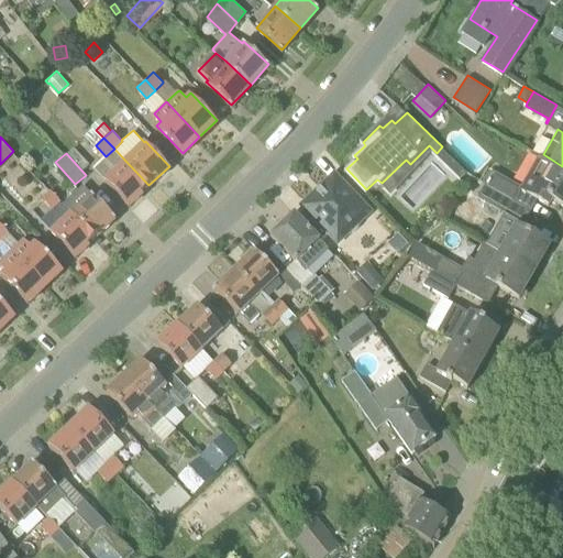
[(562,166),(543,154),(542,156),(539,154),(519,187),(549,204),(552,197),(562,203),(562,166)]
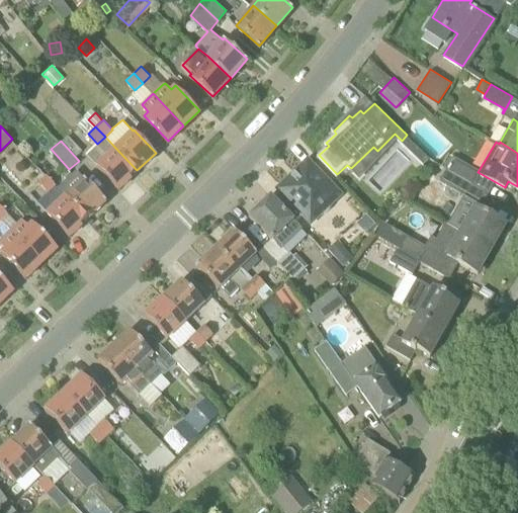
[(97,165),(118,188),(137,170),(115,148),(97,165)]
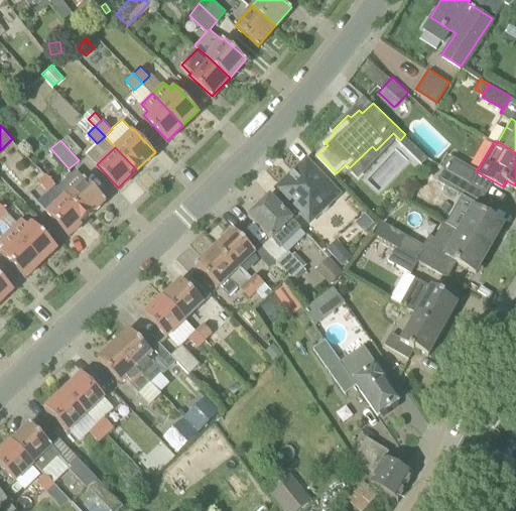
[(466,178),(473,166),(453,154),(445,166),(466,178)]
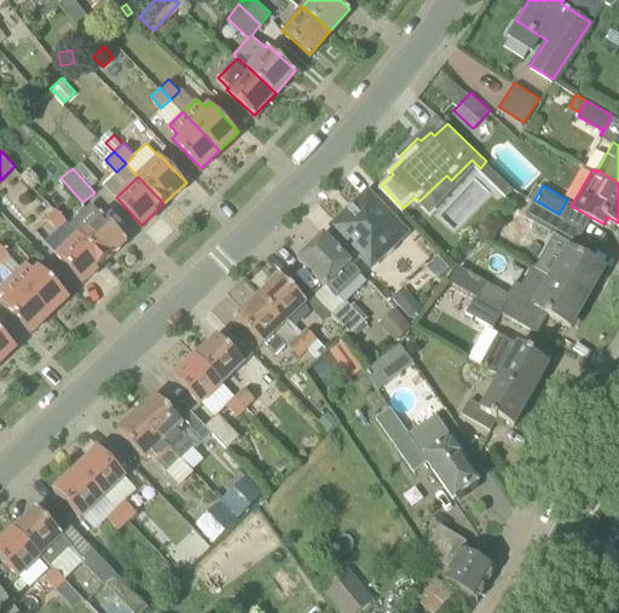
[(348,210),(347,209),(333,224),(371,264),(406,230),(368,190),(352,204),(354,206),(348,210)]
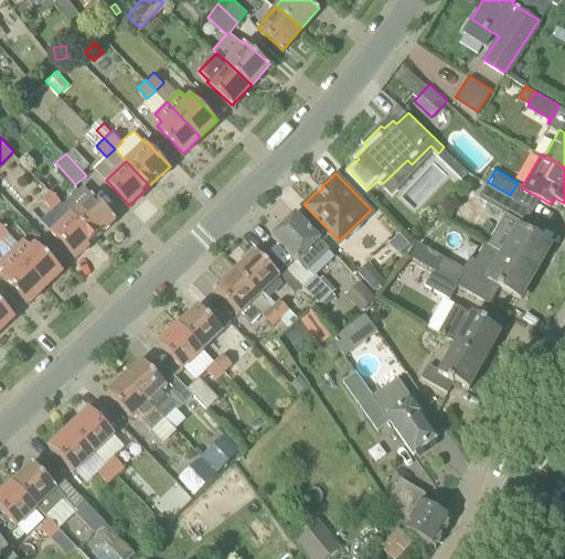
[(503,208),(510,195),(488,182),(480,196),(503,208)]
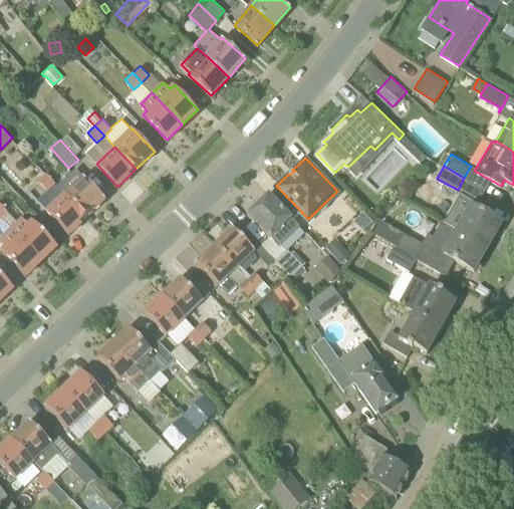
[(87,216),(105,198),(83,176),(75,167),(57,185),(65,193),(87,216)]
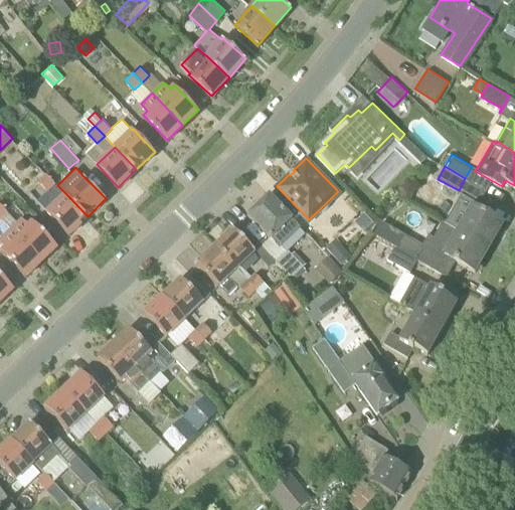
[(48,190),(55,183),(46,173),(39,180),(48,190)]
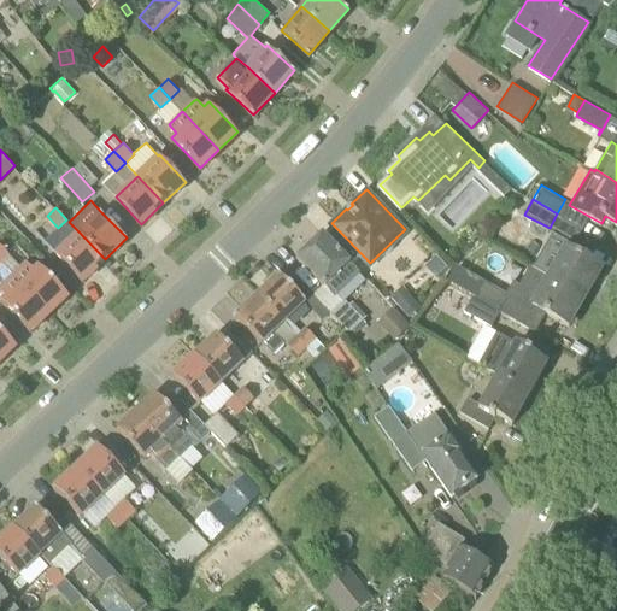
[(78,231),(70,240),(57,253),(82,280),(105,259),(78,231)]
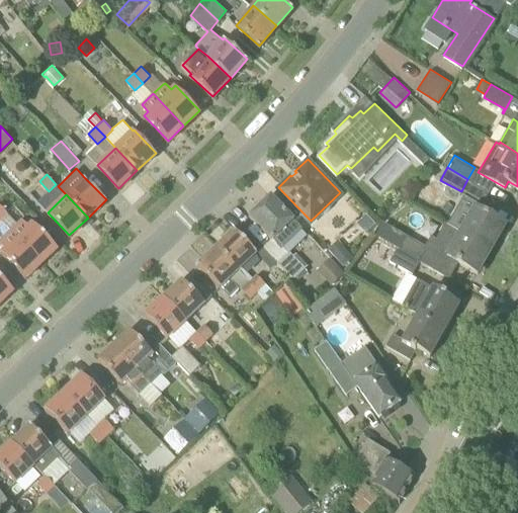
[(249,215),(280,248),(303,228),(271,194),(249,215)]
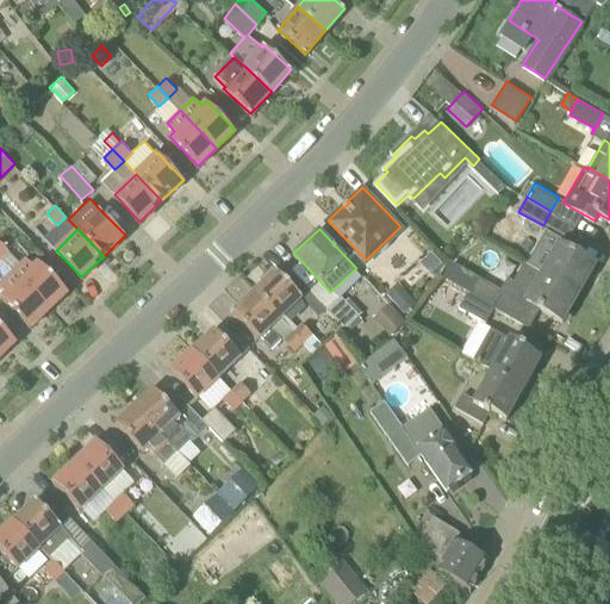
[(578,291),(596,262),(560,242),(543,271),(578,291)]
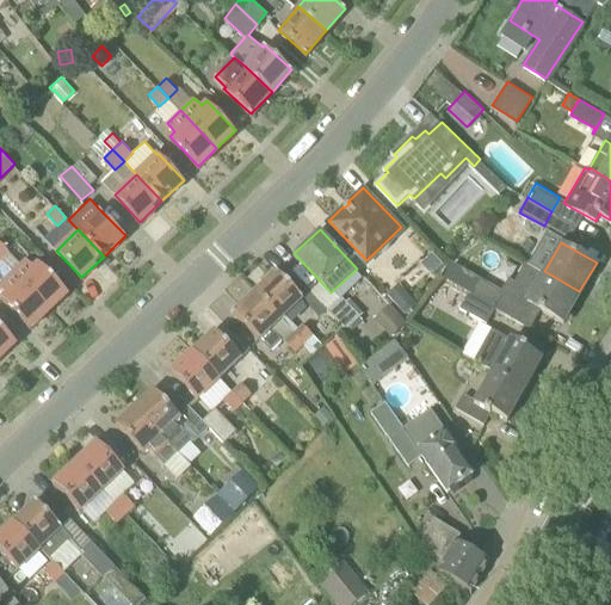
[(432,249),(420,261),(431,272),(443,261),(432,249)]
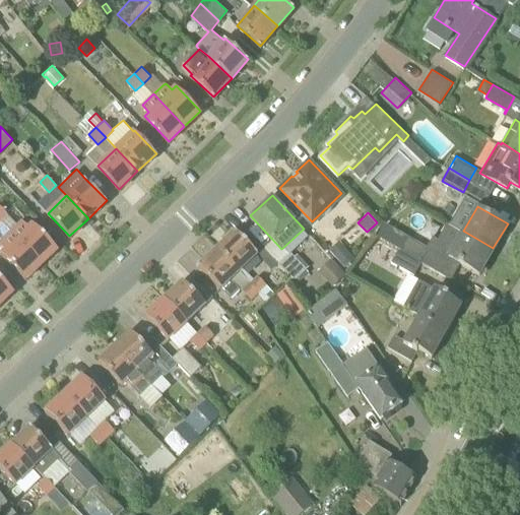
[(0,243),(6,249),(2,253),(25,278),(42,263),(11,231),(0,220),(0,219),(0,243)]
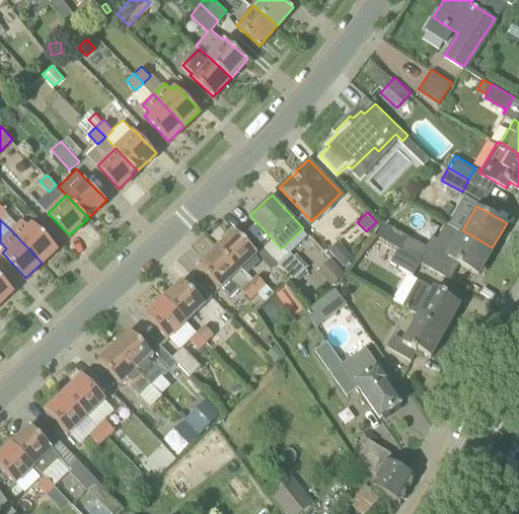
[(22,219),(11,230),(42,263),(57,247),(32,223),(29,226),(22,219)]
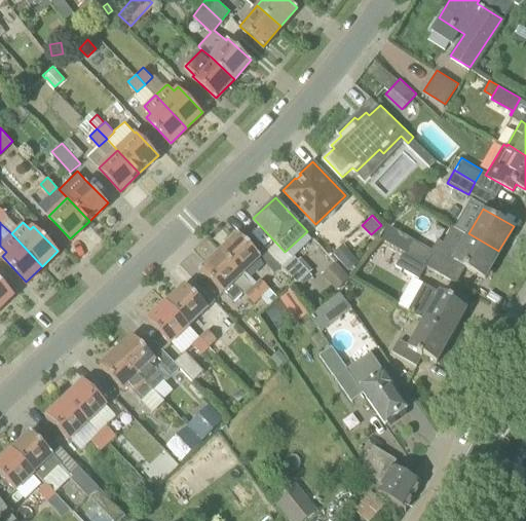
[(455,258),(485,275),(498,251),(468,233),(468,234),(452,225),(443,240),(438,237),(431,250),(412,239),(406,253),(426,264),(435,251),(453,262),(455,258)]
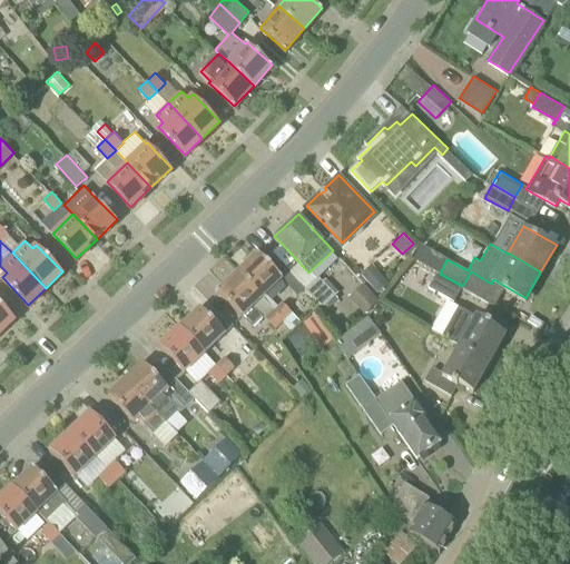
[(282,278),(283,277),(258,251),(238,269),(263,295),(281,277),(282,278)]
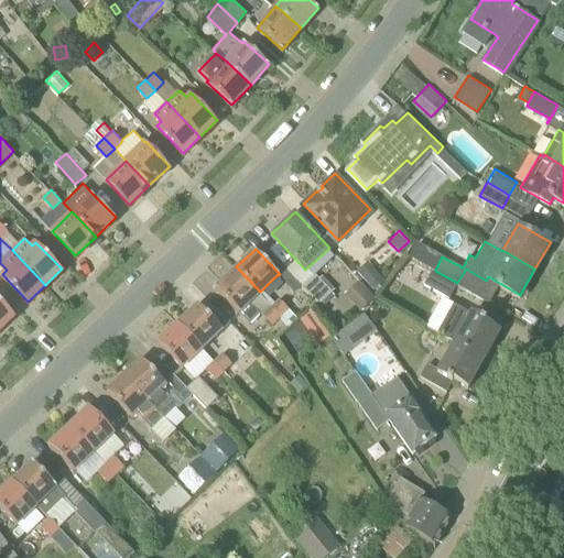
[(386,275),(368,259),(357,270),(375,286),(386,275)]
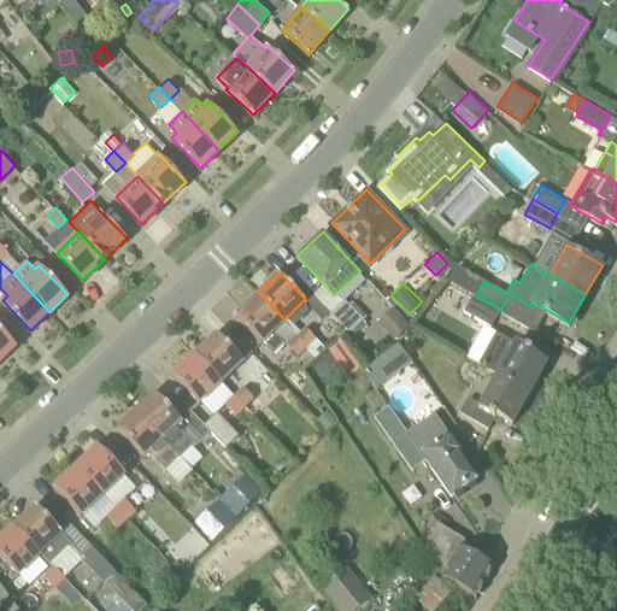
[(272,330),(285,319),(258,292),(235,315),(262,341),(262,340),(274,352),(285,341),(272,330)]
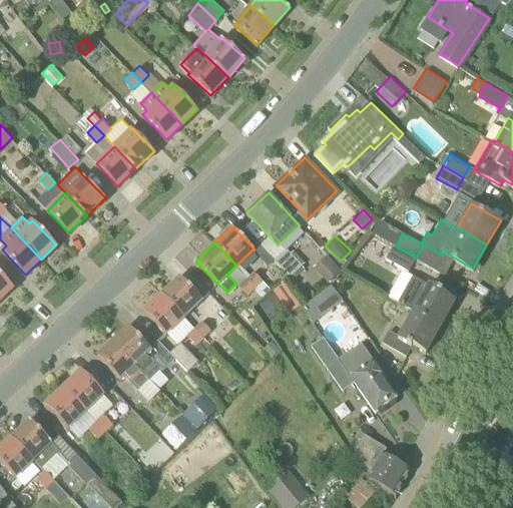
[(392,245),(386,258),(410,271),(416,258),(396,246),(392,245)]
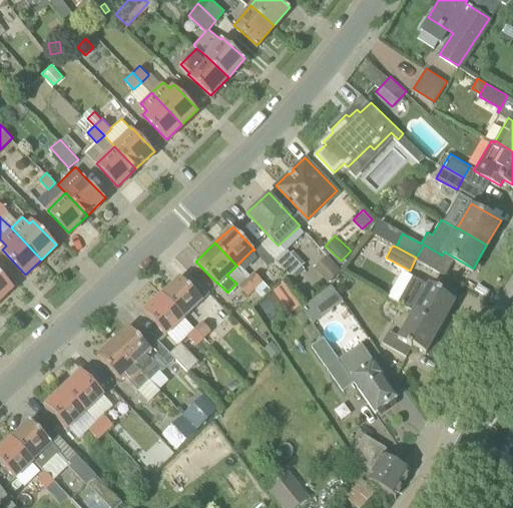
[(287,247),(276,259),(291,274),(302,264),(287,247)]
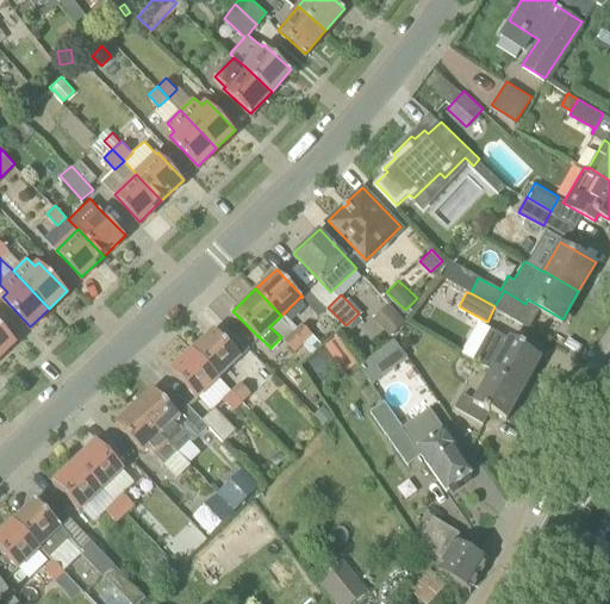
[(387,303),(373,316),(391,334),(405,321),(387,303)]
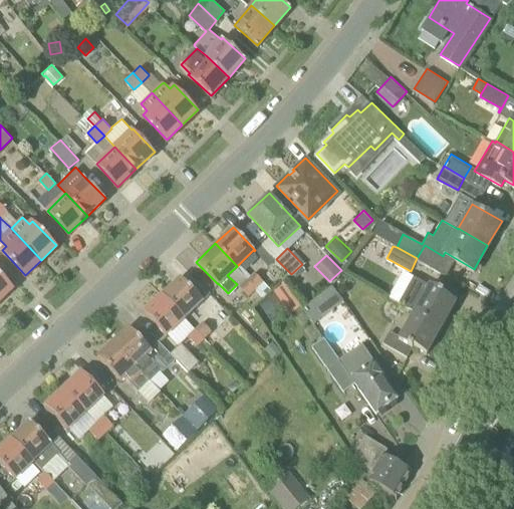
[(247,277),(256,286),(263,280),(254,271),(247,277)]
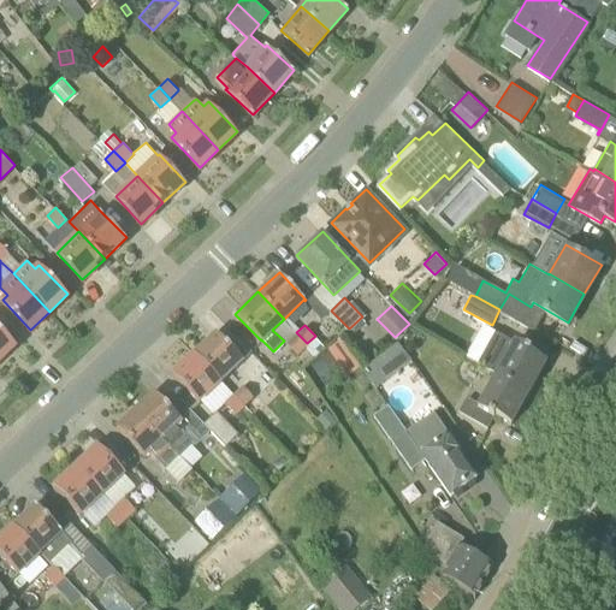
[(0,326),(0,357),(16,343),(0,326)]
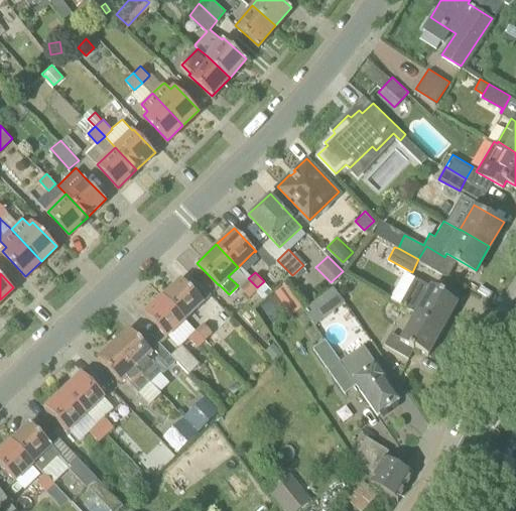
[(443,327),(459,300),(414,276),(401,303),(416,311),(443,327)]
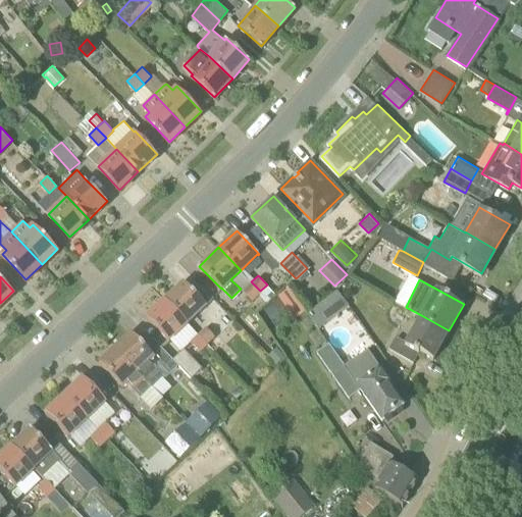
[(184,280),(165,298),(187,321),(205,303),(184,280)]
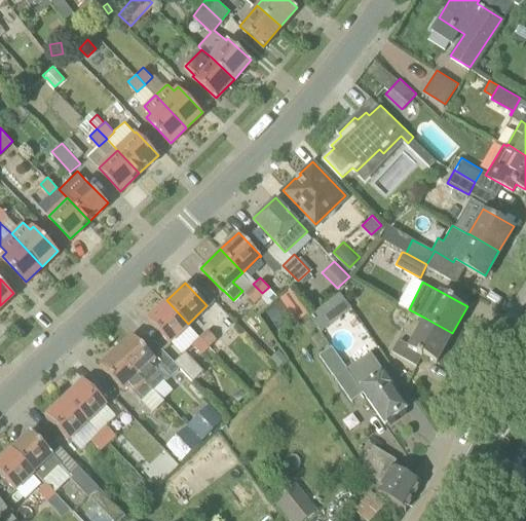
[(255,301),(262,293),(253,284),(246,292),(255,301)]
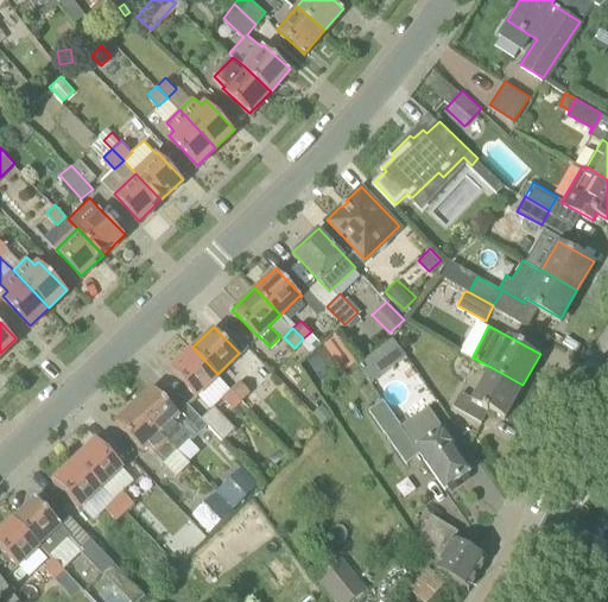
[(303,338),(312,348),(321,341),(311,333),(303,338)]
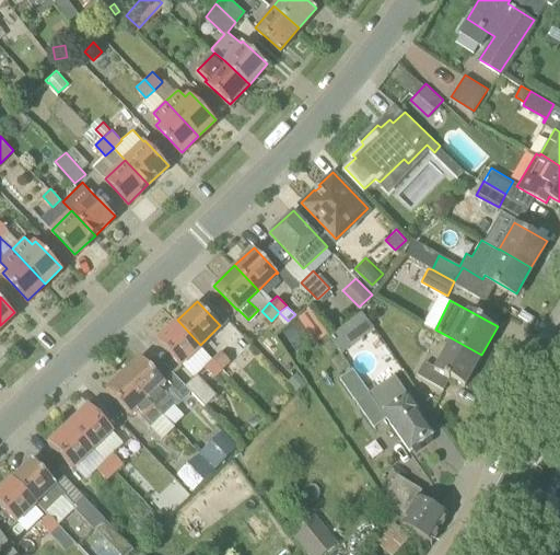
[(329,334),(341,350),(374,326),(361,310),(329,334)]
